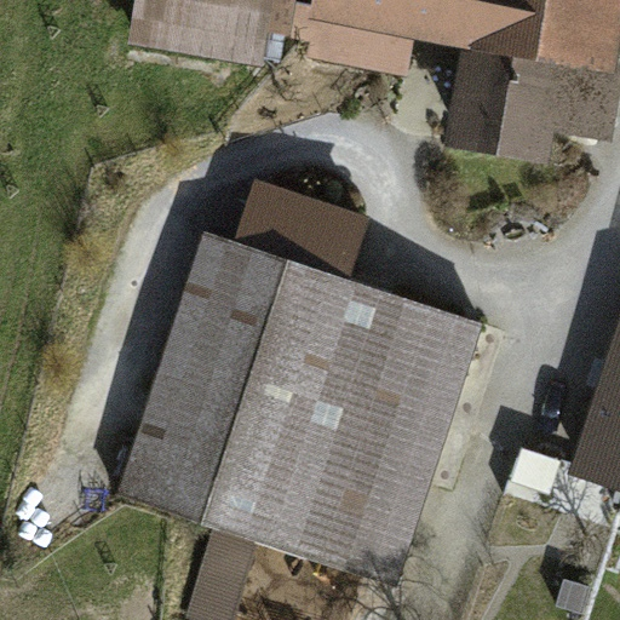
[(260,0),(143,0),(141,13),(256,33),(260,0)]
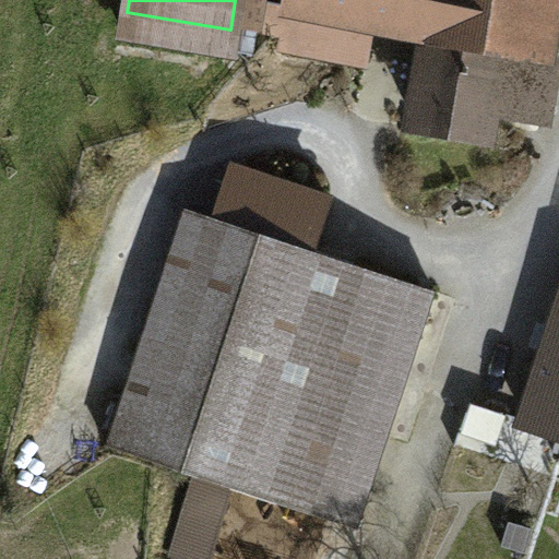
[(293,0),(286,45),(363,58),(369,23),(427,33),(413,122),(486,134),(491,106),(507,108),(508,99),(545,106),(552,55),(540,52),(548,0),(293,0)]
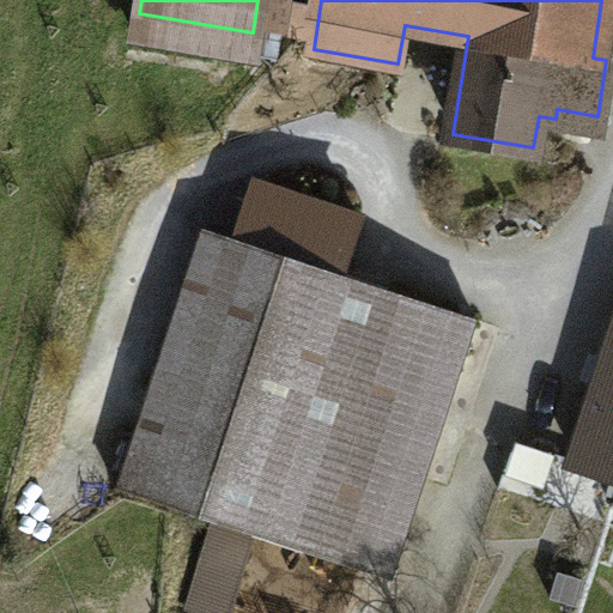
[(358,217),(252,182),(234,238),(284,255),(198,514),(359,568),(426,363),(456,374),(474,319),(339,274),(358,217)]
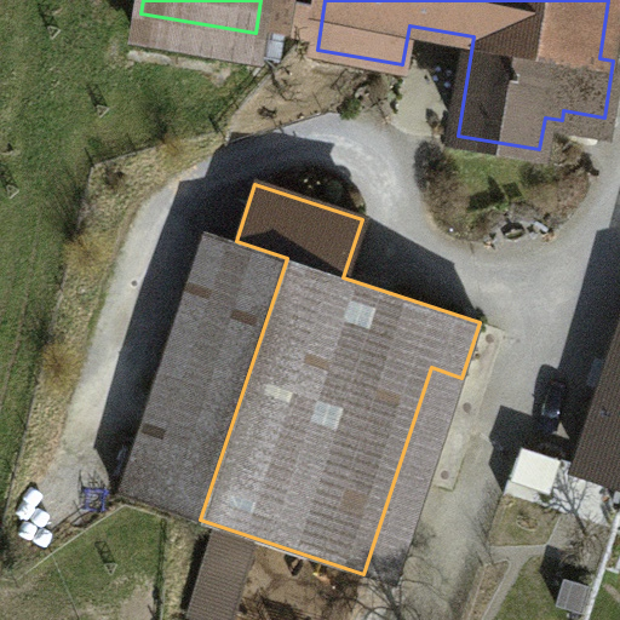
[(287,258),(236,241),(205,230),(116,492),(200,520),(287,258)]
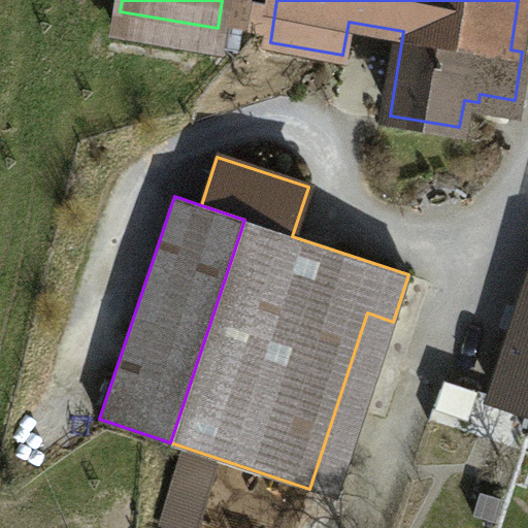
[(431,282),(408,274),(393,322),(367,312),(309,489),(335,497),(364,410),(386,418),(431,282)]
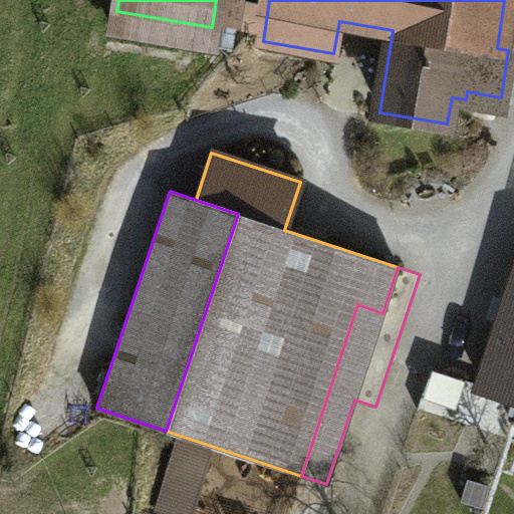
[(513,296),(485,387),(513,396),(513,296)]
